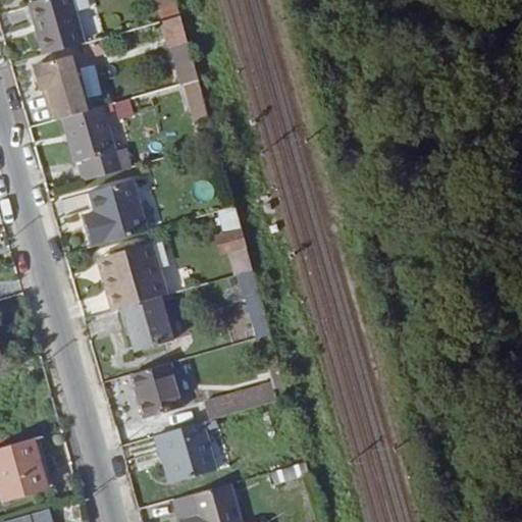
[(49,0),(32,5),(46,56),(86,45),(76,13),(71,0),(49,0)]
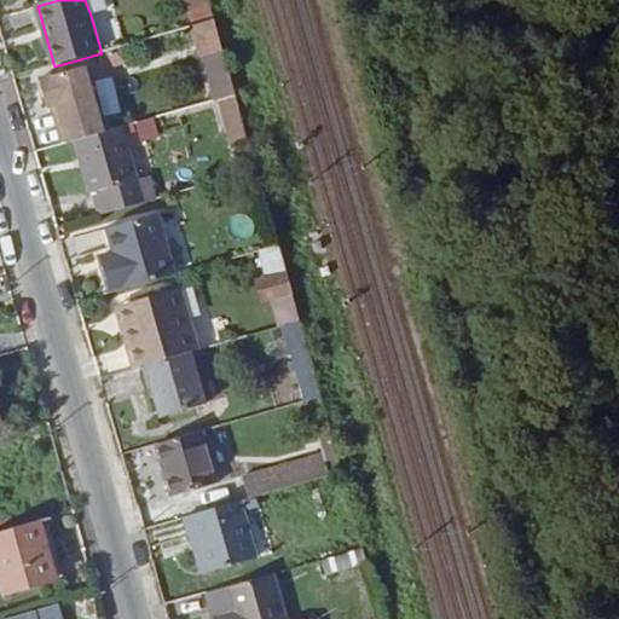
[(104,0),(85,0),(91,16),(108,11),(104,0)]
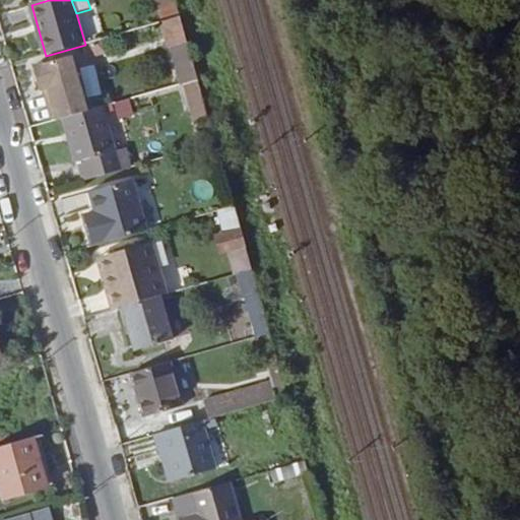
[(163,22),(164,22),(182,17),(177,0),(161,0),(156,2),(163,22)]
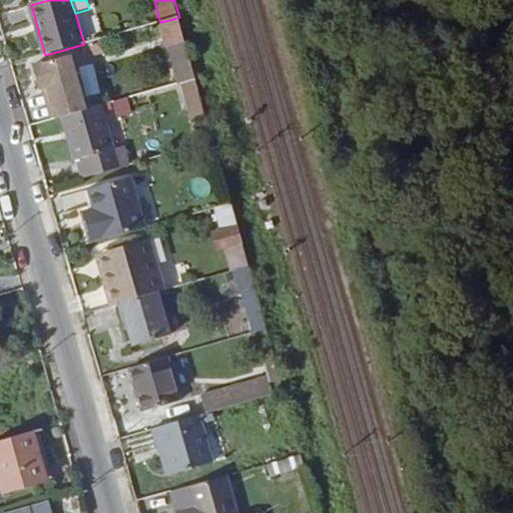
[(179,17),(161,22),(173,62),(179,61),(186,82),(196,78),(179,17)]
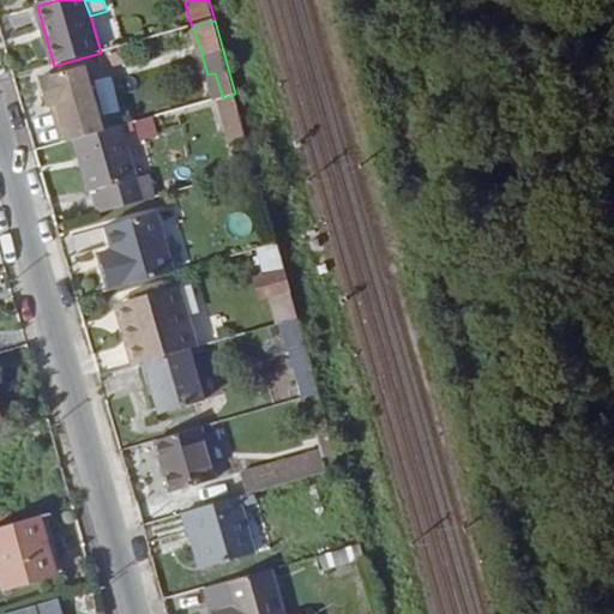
[(76,139),(103,132),(85,68),(40,80),(48,110),(56,109),(66,142),(76,139)]
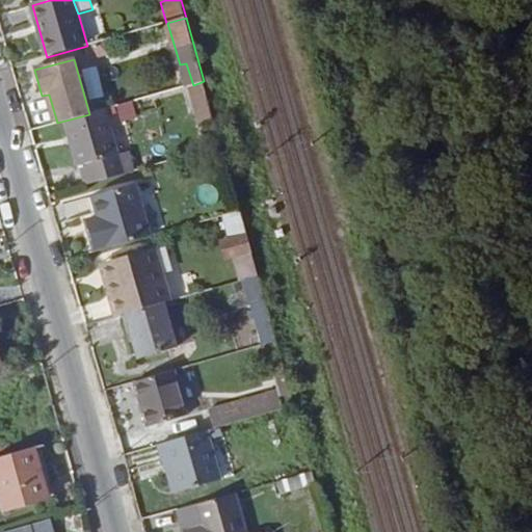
[(89,114),(65,121),(84,186),(124,176),(105,109),(89,114)]
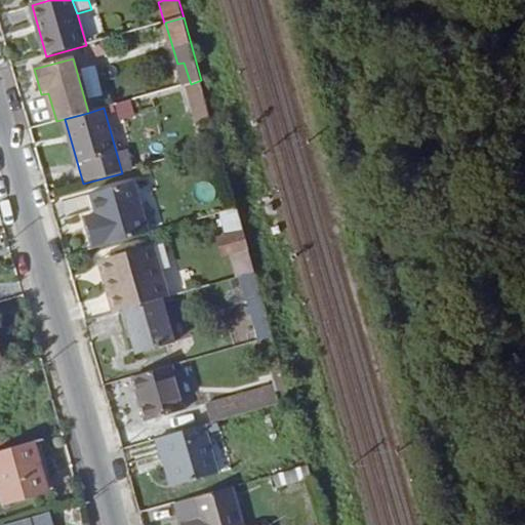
[(184,124),(190,146),(204,142),(199,119),(184,124)]
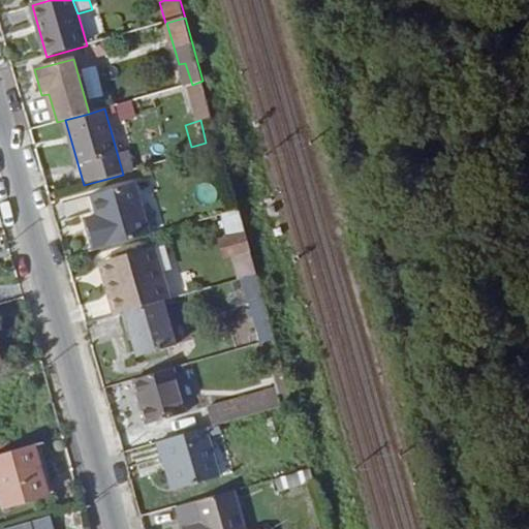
[(89,235),(94,252),(147,237),(132,185),(92,197),(97,218),(101,231),(89,235)]
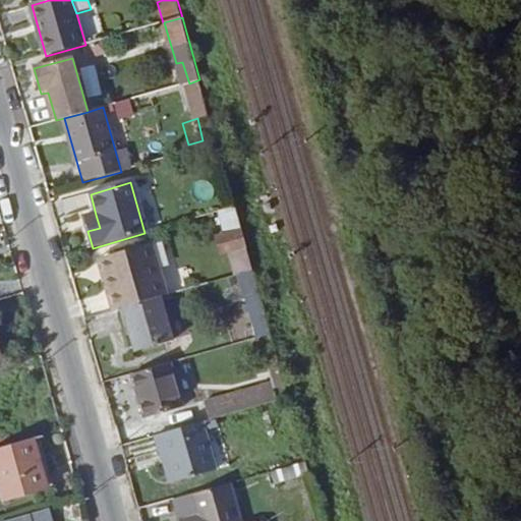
[(237,276),(253,271),(235,208),(219,213),(225,234),(217,237),(222,254),(230,252),(237,276)]
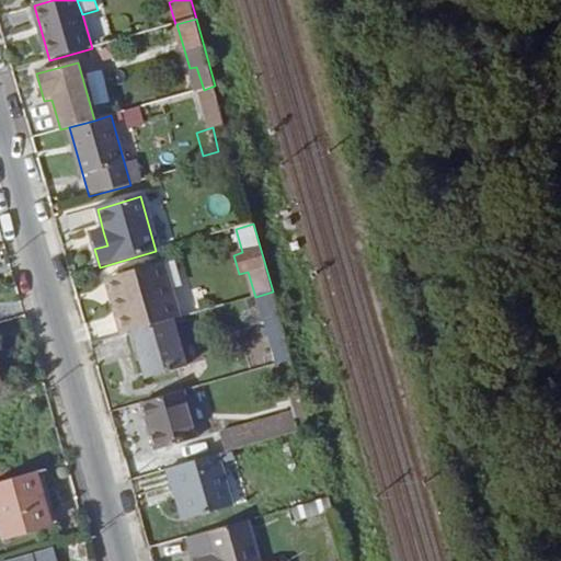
[(90,235),(94,249),(107,245),(103,231),(90,235)]
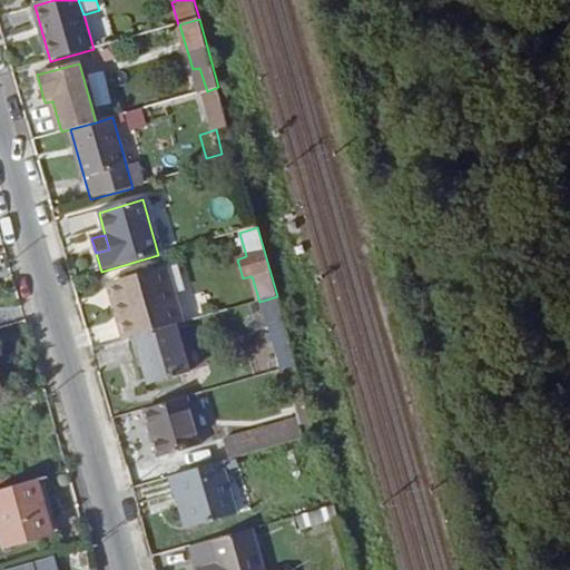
[(136,337),(169,327),(153,272),(120,281),(130,317),(119,321),(125,340),(136,337)]
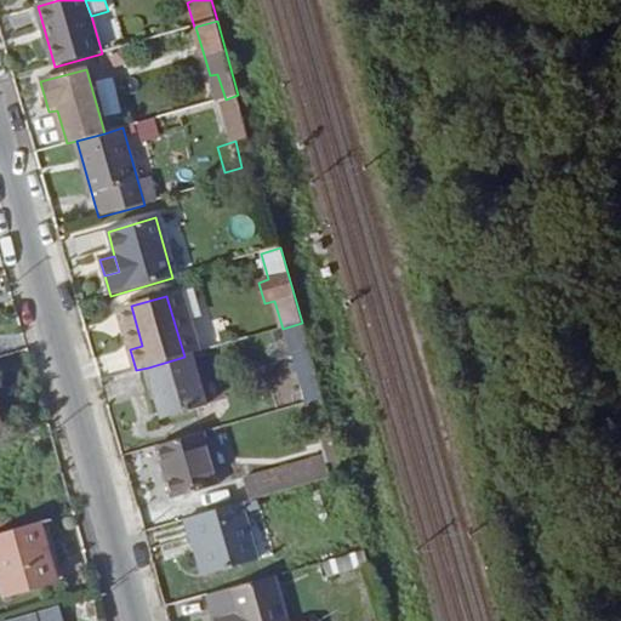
[(118,309),(130,349),(142,346),(131,306),(118,309)]
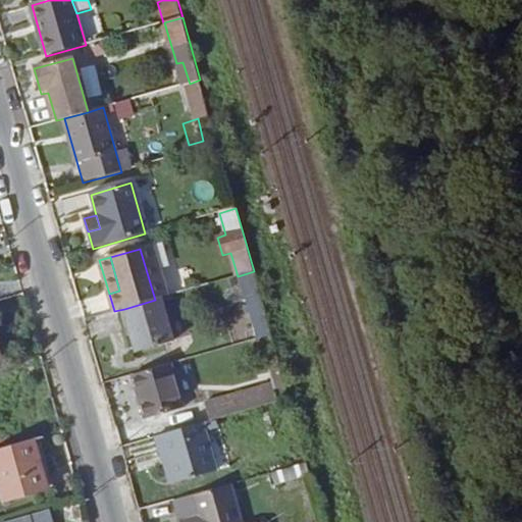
[(138,353),(173,342),(161,298),(155,300),(124,309),(138,353)]
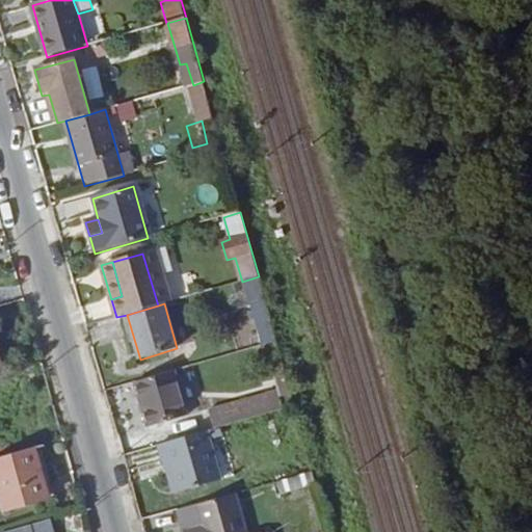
[(136,382),(149,426),(187,415),(175,372),(136,382)]
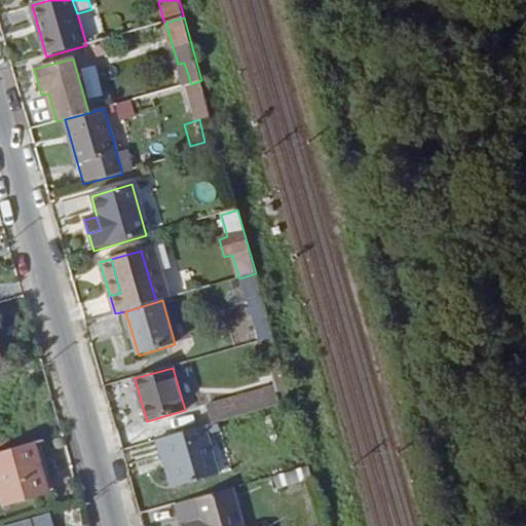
[(274,388),(210,406),(214,424),(279,406),(274,388)]
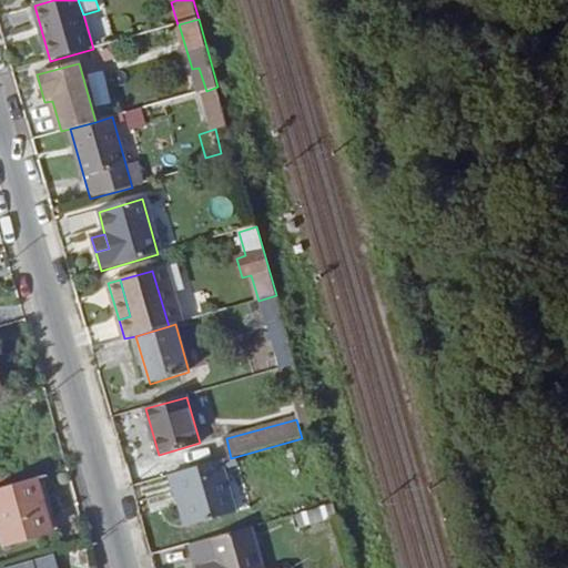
[(191,525),(235,513),(221,460),(175,474),(191,525)]
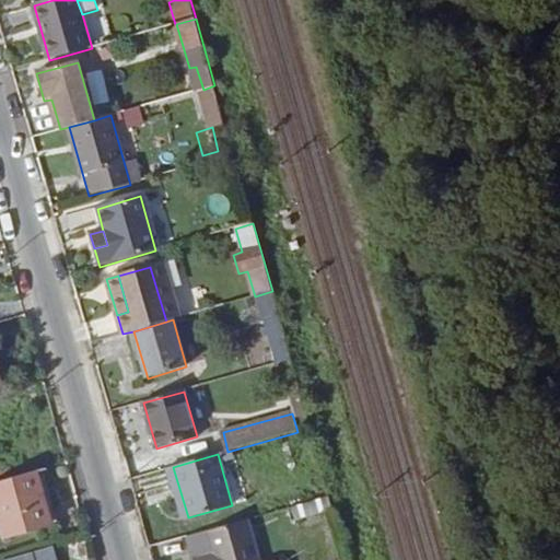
[(0,524),(3,537),(51,524),(42,490),(49,488),(44,468),(0,480),(0,524)]
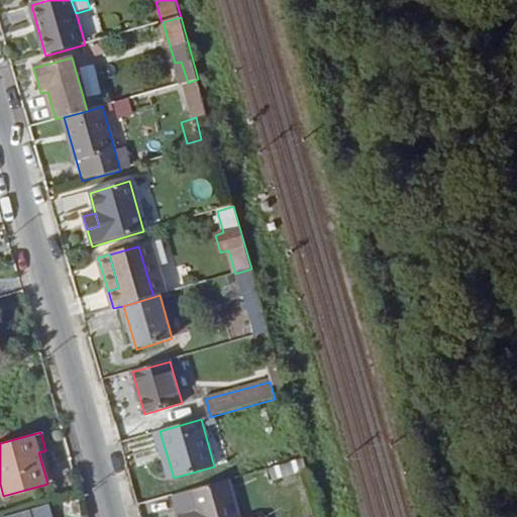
[(269,470),(273,480),(308,470),(305,458),(269,470)]
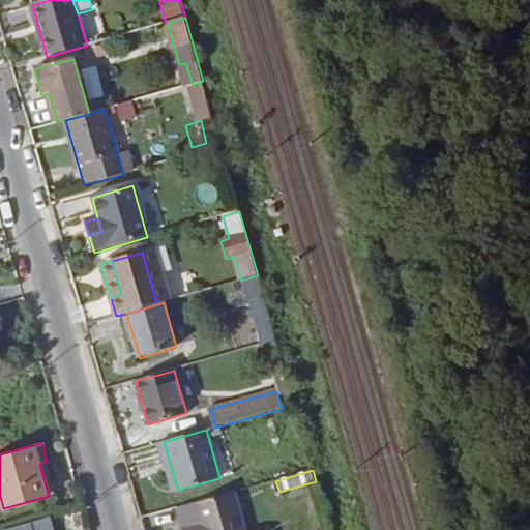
[(244,529),(234,493),(195,503),(200,523),(183,528),(183,529),(244,529)]
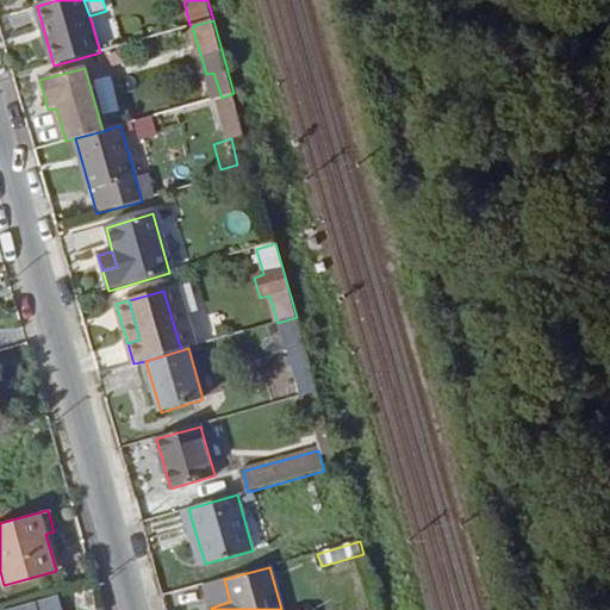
[(205,585),(211,608),(230,602),(224,579),(205,585)]
